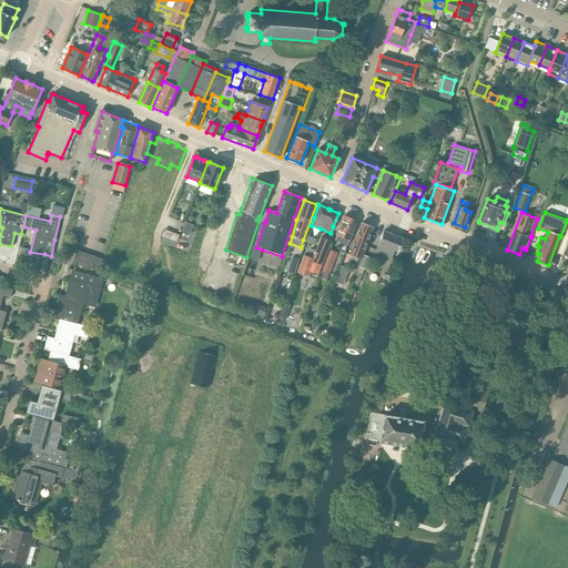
[(347,245),(350,241),(357,220),(344,215),(336,235),(335,237),(335,241),(347,245)]
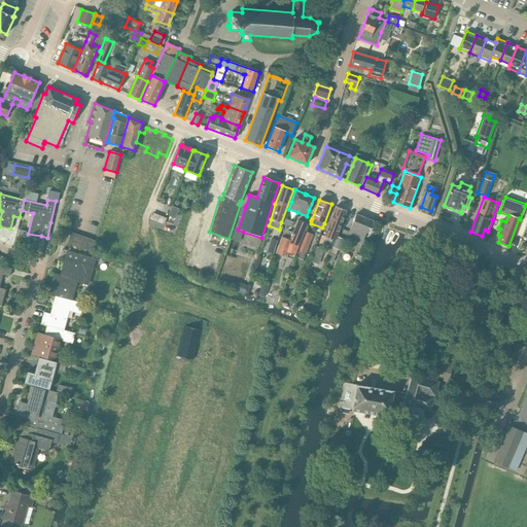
[(172,206),(169,215),(175,218),(179,209),(172,206)]
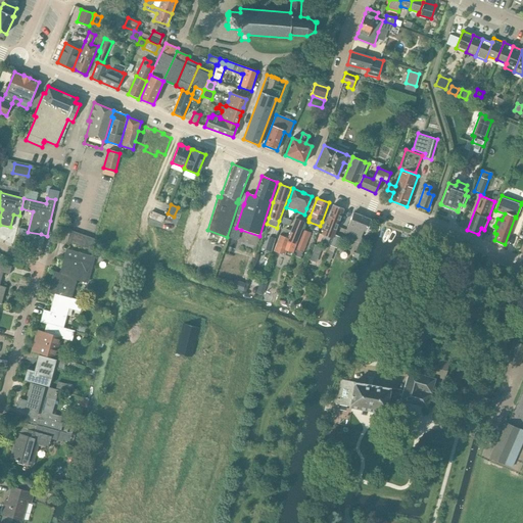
[(332,238),(336,228),(343,208),(333,204),(324,228),(322,234),(332,238)]
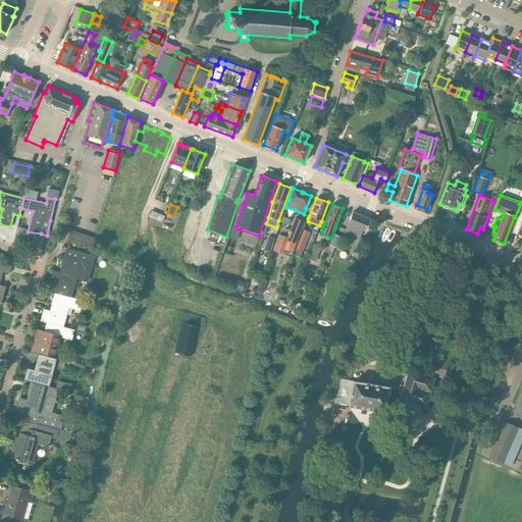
[(151,211),(148,217),(154,219),(156,213),(151,211)]
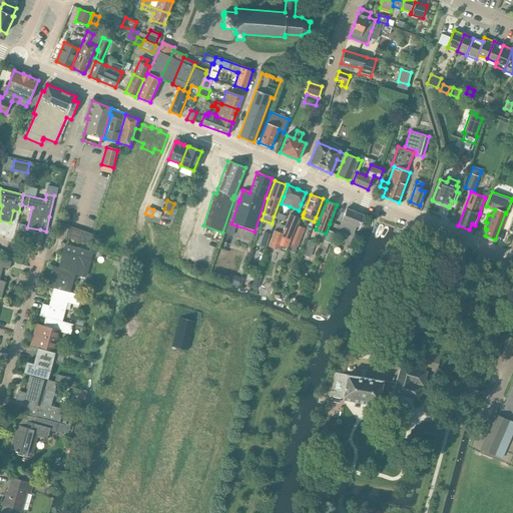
[(359,227),(364,215),(346,208),(339,227),(354,233),(356,226),(359,227)]
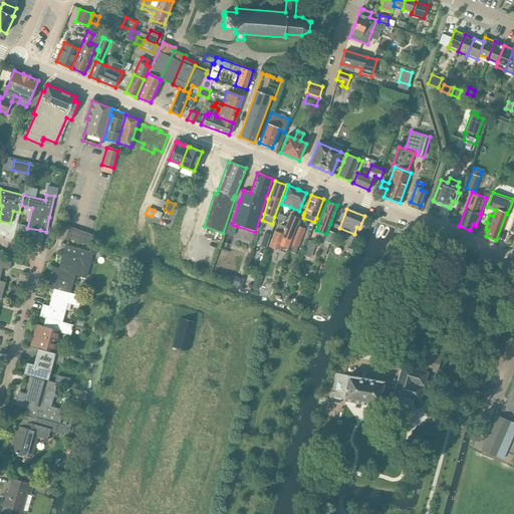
[(293,233),(299,218),(290,214),(285,227),(281,225),(276,231),(275,231),(269,247),(279,251),(281,245),(287,248),(293,233)]
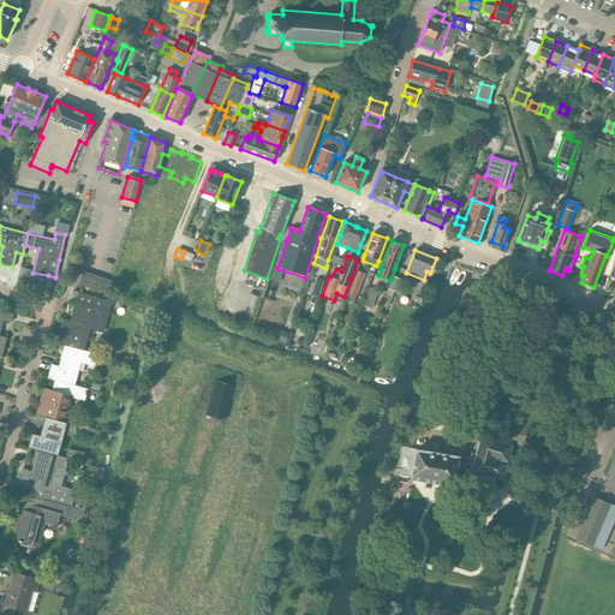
[(333,256),(330,262),(340,266),(342,260),(333,256)]
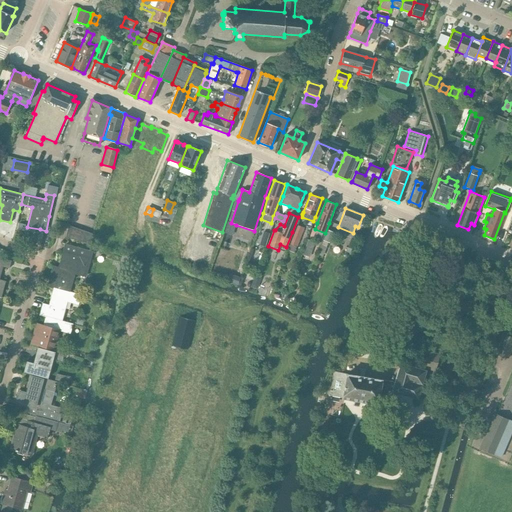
[(226,222),(223,232),(228,234),(231,223),(226,222)]
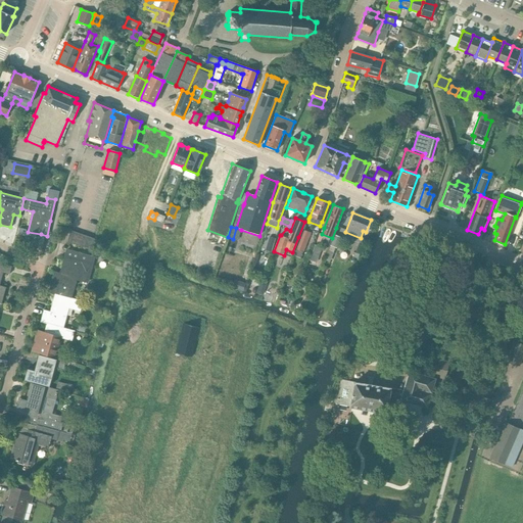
[(92,248),(94,239),(70,230),(67,242),(92,248)]
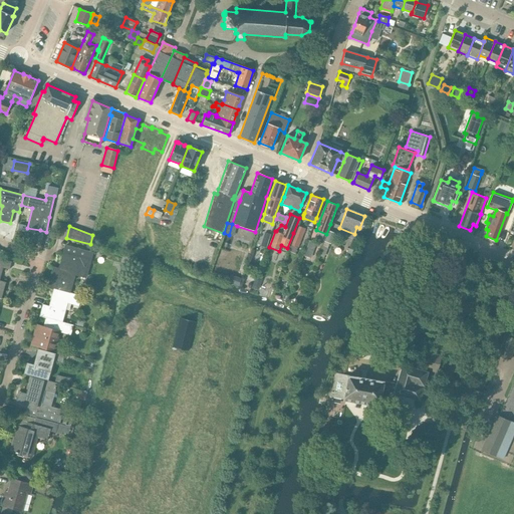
[(298,247),(305,229),(297,226),(290,244),(298,247)]
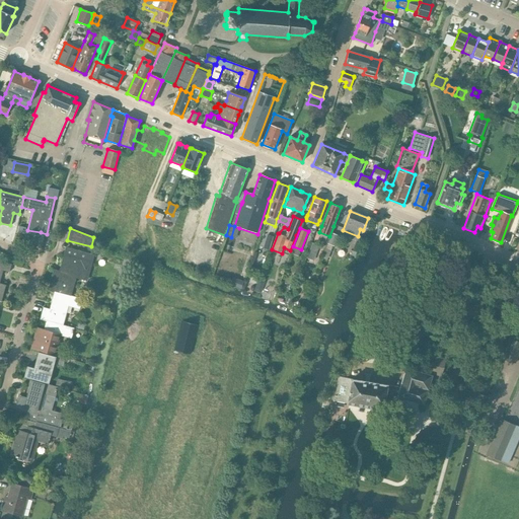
[(334,246),(338,235),(331,233),(327,243),(334,246)]
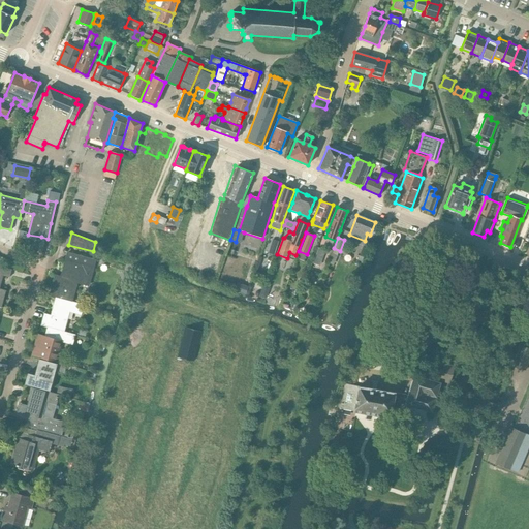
[(318,248),(313,262),(319,266),(324,250),(318,248)]
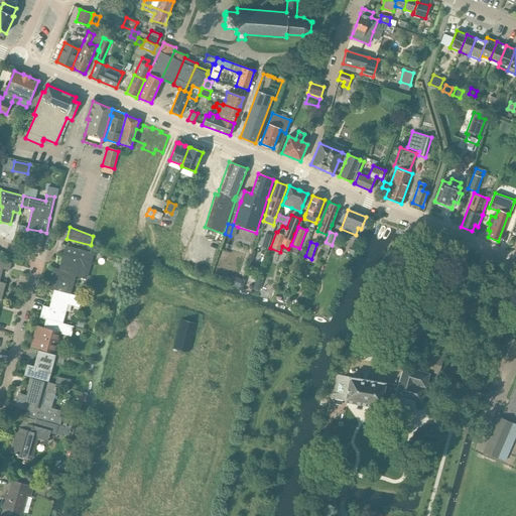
[(48,287),(71,294),(76,276),(87,279),(94,253),(79,249),(65,246),(58,269),(53,267),(48,287)]
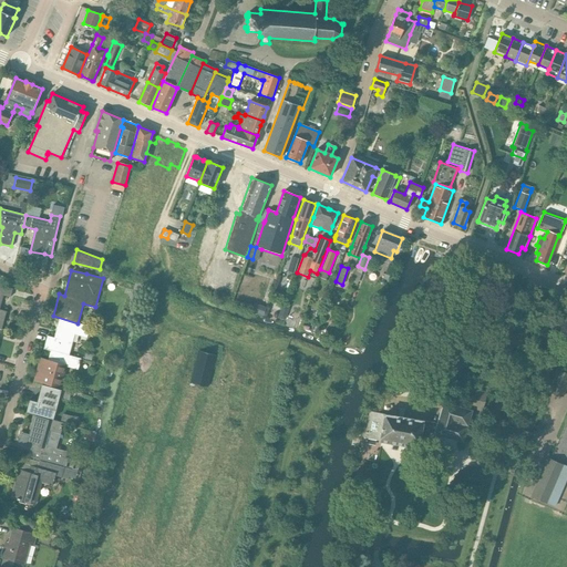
[(0,328),(2,329),(7,311),(0,309),(0,307),(3,295),(10,297),(12,288),(0,285),(0,328)]
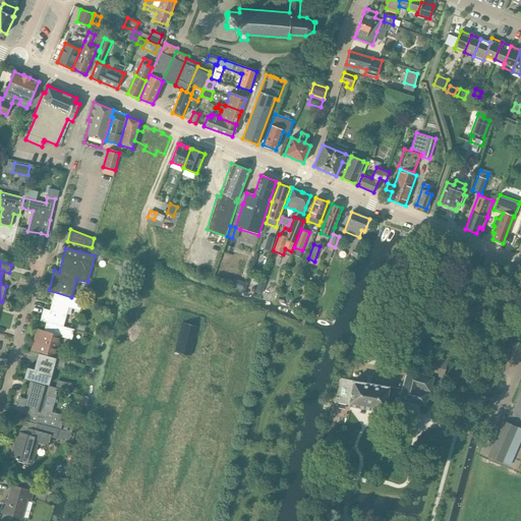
[(231,286),(242,290),(244,282),(233,278),(231,286)]
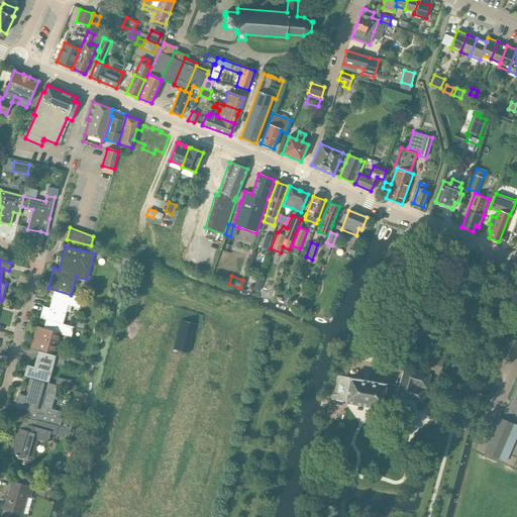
[(82,298),(71,295),(48,288),(47,289),(54,291),(53,296),(54,297),(50,308),(43,306),(40,317),(63,323),(68,305),(79,308),(82,298)]
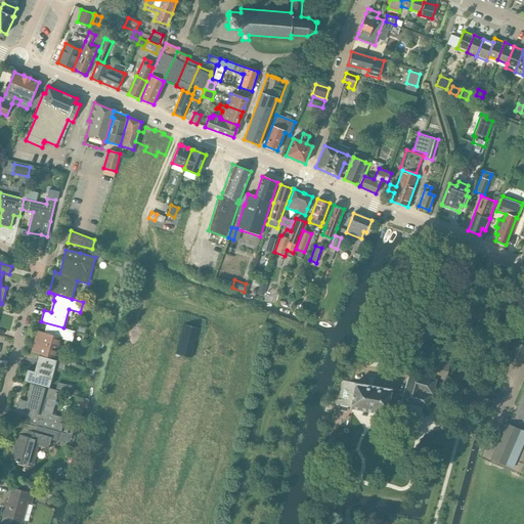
[(63,329),(63,328),(41,321),(40,322),(47,324),(44,333),(38,331),(32,351),(56,358),(61,339),(72,342),(75,332),(63,329)]
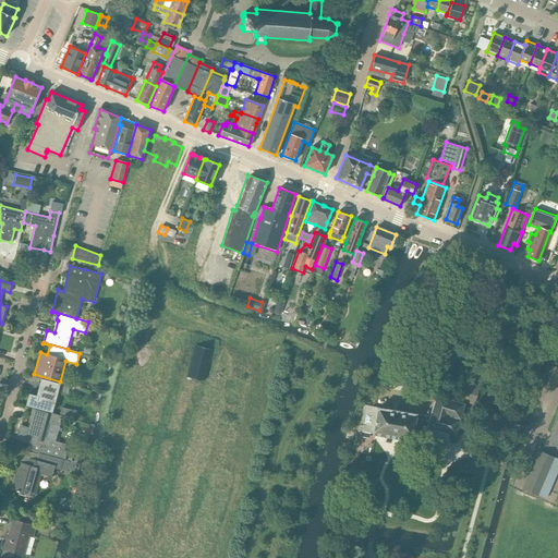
[(196,343),(189,375),(205,378),(213,348),(196,343)]
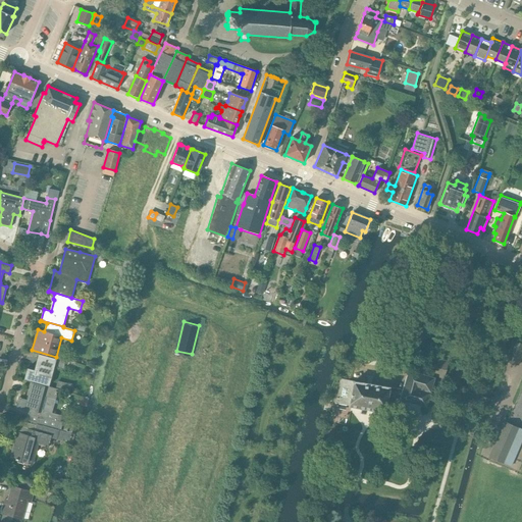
[(517,365),(521,349),(521,344),(514,342),(508,362),(517,365)]
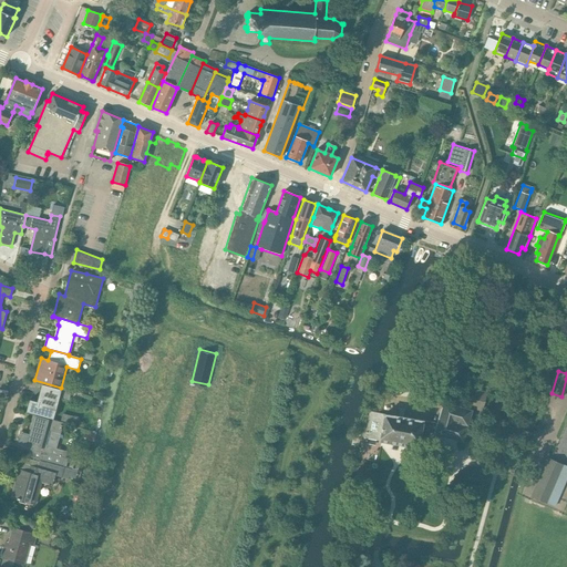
[(72,391),(61,388),(34,380),(34,381),(42,383),(37,401),(30,400),(27,412),(51,419),(57,398),(69,402),(72,391)]
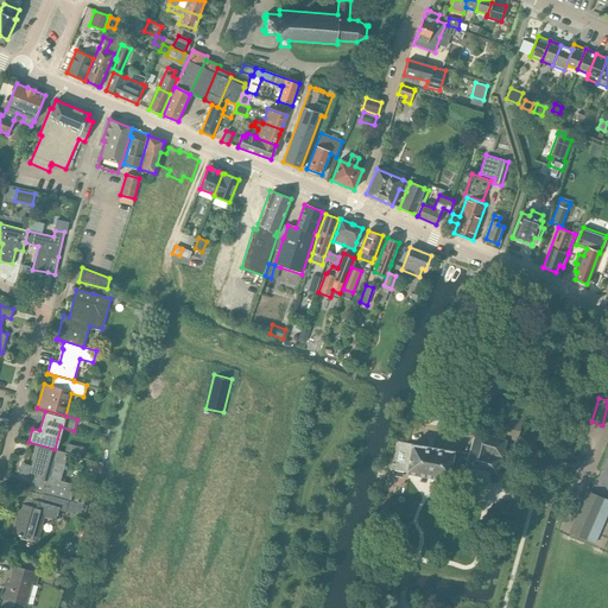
[(489,432),(519,439),(524,423),(494,415),(489,432)]
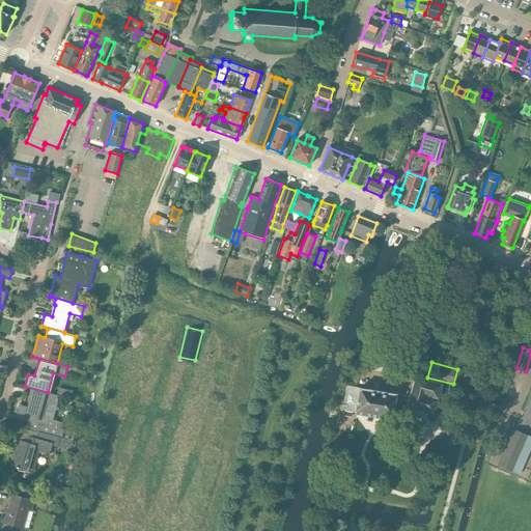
[(434,413),(442,384),(415,376),(407,406),(412,408),(411,416),(413,419),(423,421),(426,419),(427,412),(434,413)]
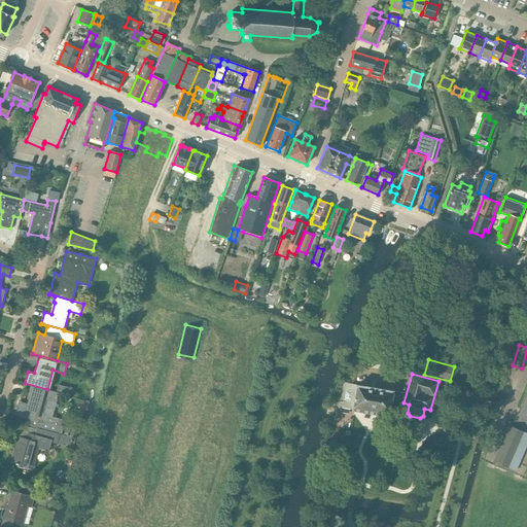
[(20,401),(15,414),(40,420),(38,427),(59,432),(61,425),(63,419),(49,416),(42,414),(46,400),(57,402),(59,392),(56,392),(47,389),(25,383),(25,384),(31,386),(26,402),(20,401)]
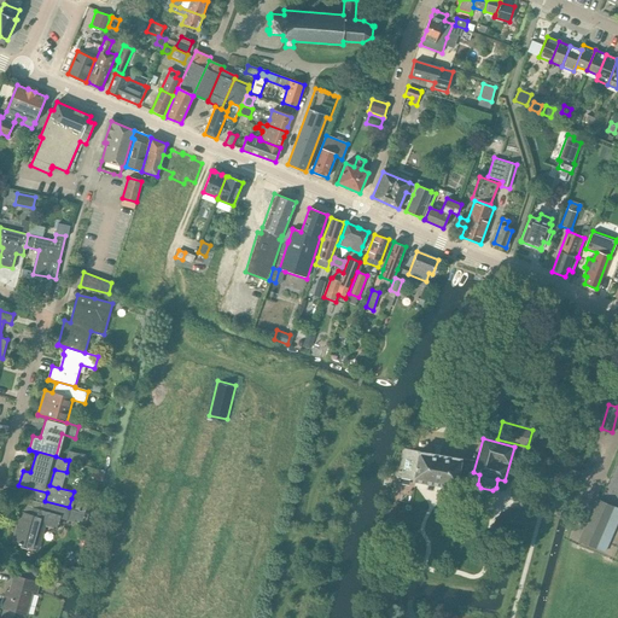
[(456,489),(461,459),(403,449),(402,456),(404,458),(401,473),(414,476),(414,482),(456,489)]
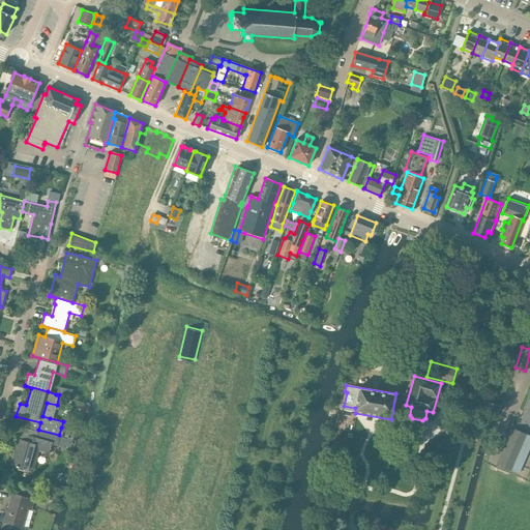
[(58,386),(56,394),(59,394),(63,395),(65,388),(58,386)]
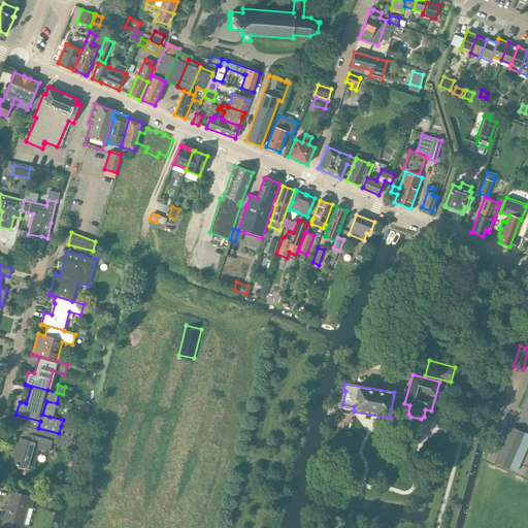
[(527,434),(509,427),(494,462),(513,470),(516,463),(527,435),(527,434)]
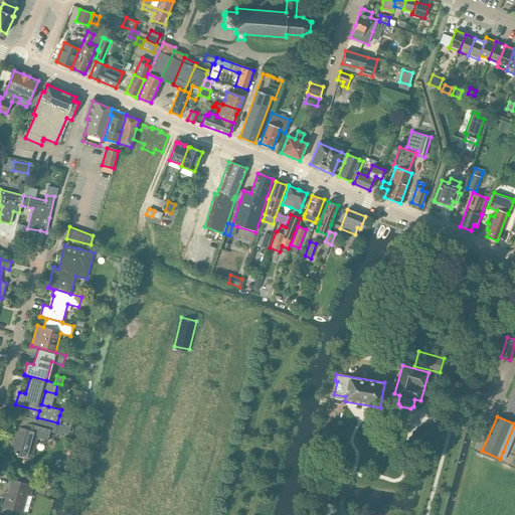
[(50,430),(32,424),(20,420),(18,426),(17,426),(17,427),(19,427),(17,437),(14,437),(10,452),(32,458),(37,439),(47,442),(50,430)]
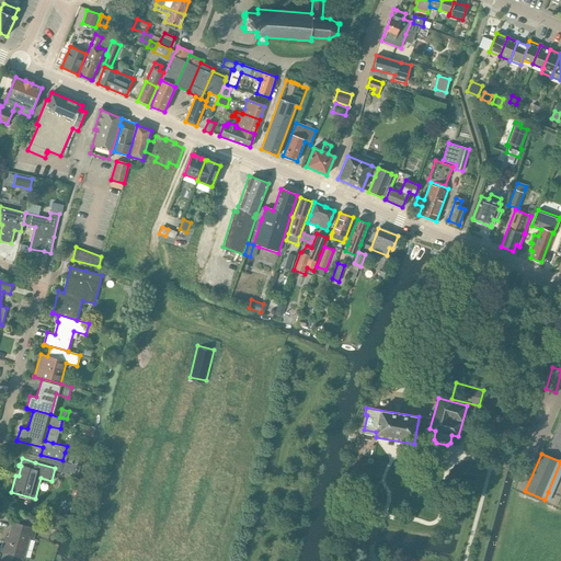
[(31,527),(33,519),(18,514),(15,523),(12,522),(7,542),(4,541),(1,551),(3,552),(0,560),(11,560),(13,554),(24,558),(30,539),(33,540),(36,528),(31,527)]
